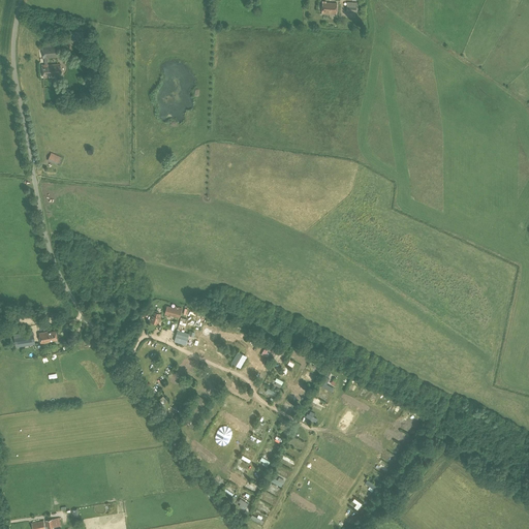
[(337,2),(325,2),(327,1),(322,1),(321,12),(336,13),(337,2)]
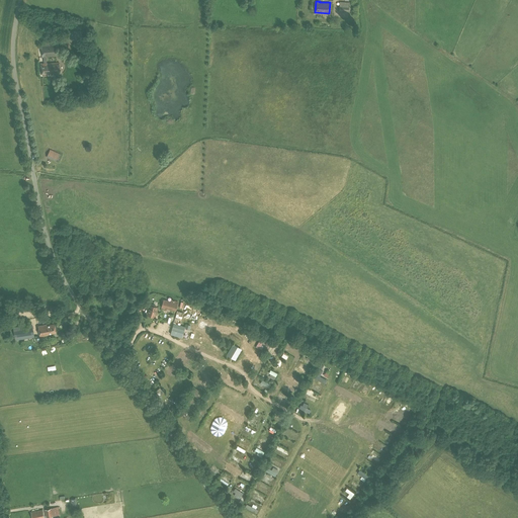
[(349,11),(349,10),(350,10),(350,6),(349,6),(349,2),(340,1),(340,11),(349,11)]
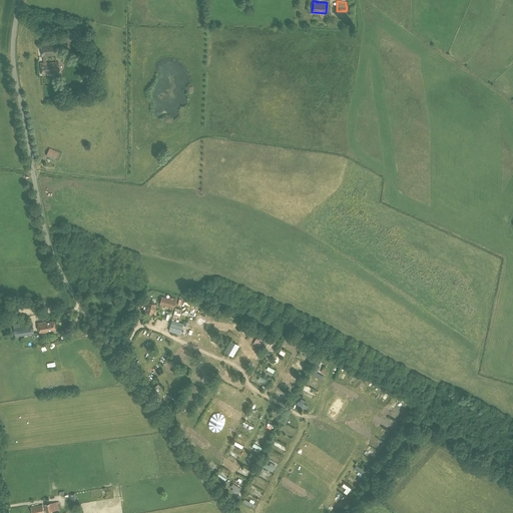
[(69,31),(69,39),(80,39),(81,31),(69,31)]
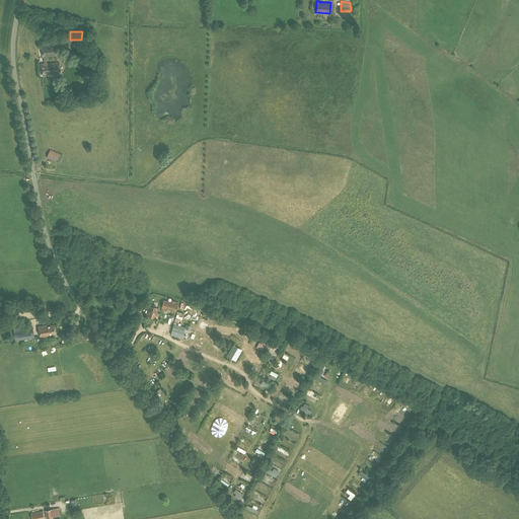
[(48,75),(60,73),(59,62),(47,63),(46,57),(58,56),(57,42),(42,43),(43,57),(44,57),(45,63),(42,63),(43,76),(48,75)]
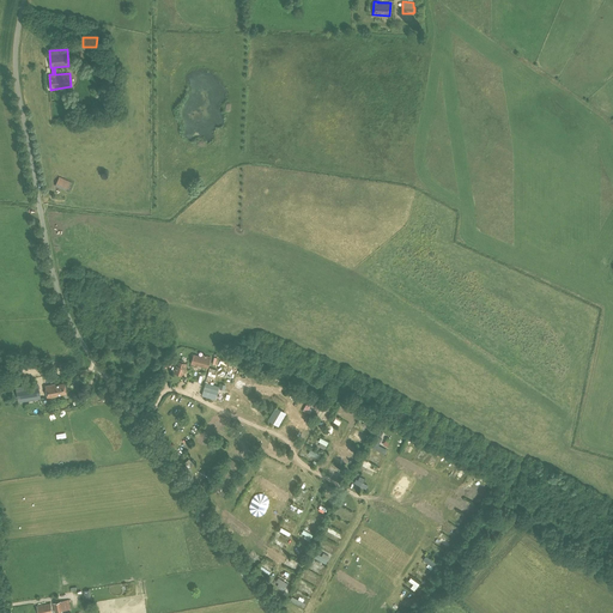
[(108,97),(107,85),(98,86),(98,89),(95,90),(96,98),(108,97)]
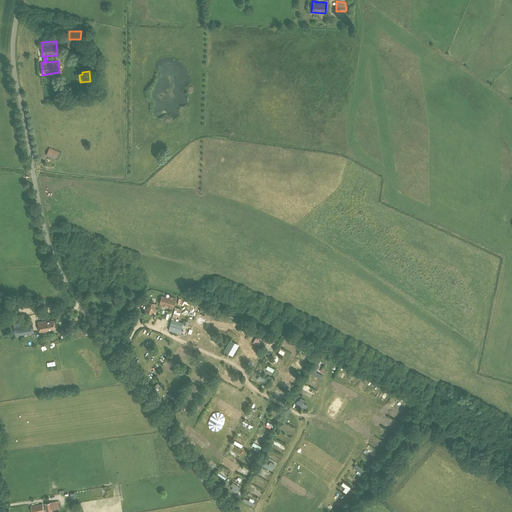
[(60,152),(49,147),(46,155),(57,160),(60,152)]
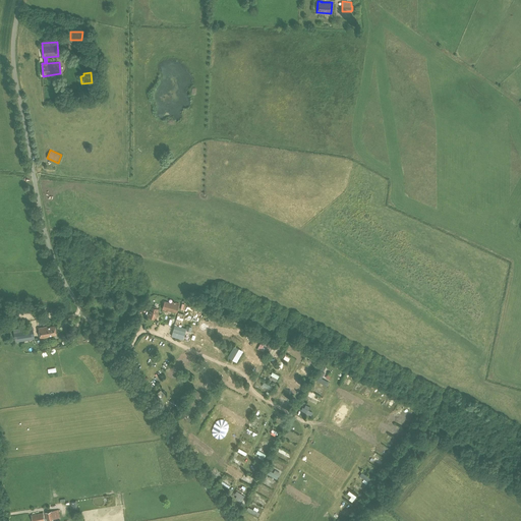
[(172,303),(164,301),(163,308),(169,310),(170,309),(175,311),(177,310),(178,305),(176,304),(177,302),(172,301),(172,303)]
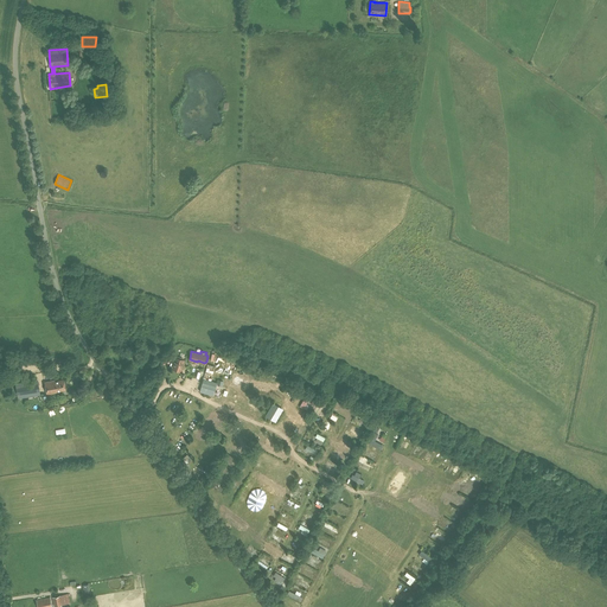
[(184,360),(176,358),(173,368),(181,370),(184,360)]
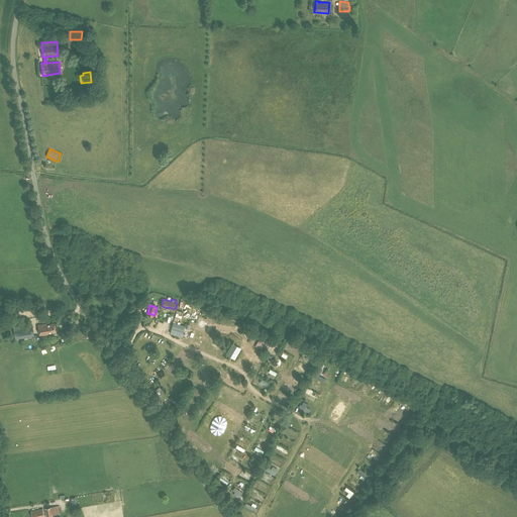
[(177,310),(174,322),(171,332),(182,336),(185,326),(180,324),(183,311),(177,310)]
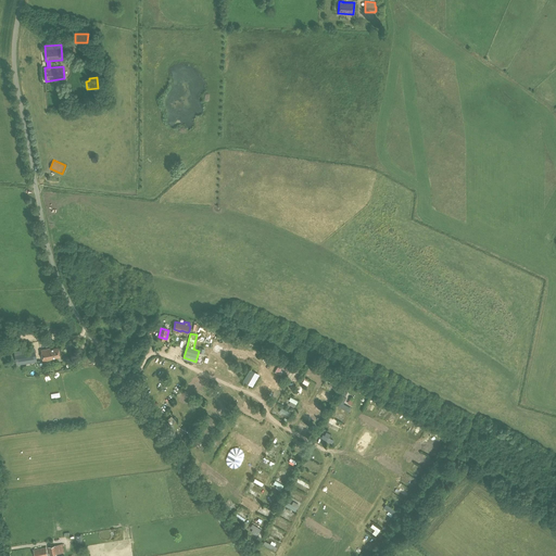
[(17,351),(20,362),(16,363),(17,369),(21,368),(21,363),(37,361),(35,348),(17,351)]
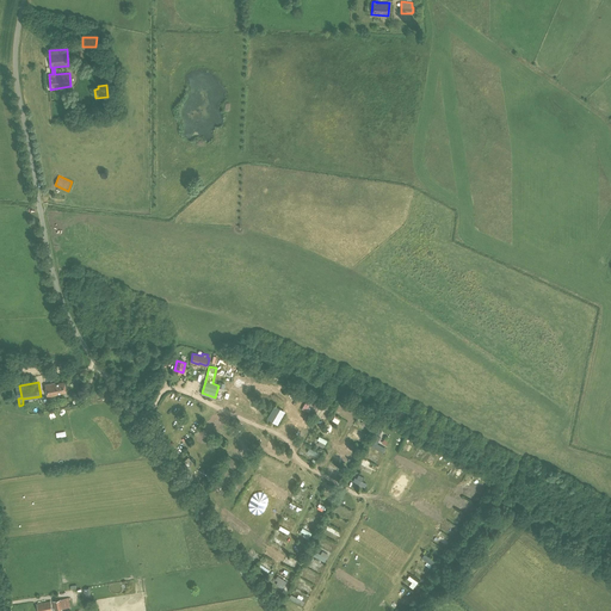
[(45,384),(48,396),(57,394),(57,393),(66,392),(65,382),(55,383),(55,382),(45,384)]
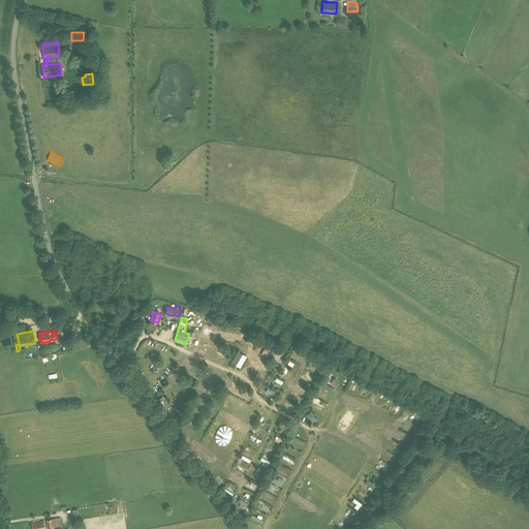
[(247,356),(238,350),(230,362),(240,368),(247,356)]
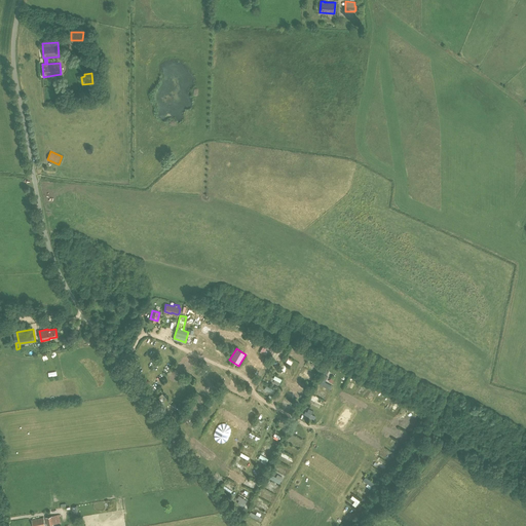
[(291,350),(287,360),(293,363),(298,353),(291,350)]
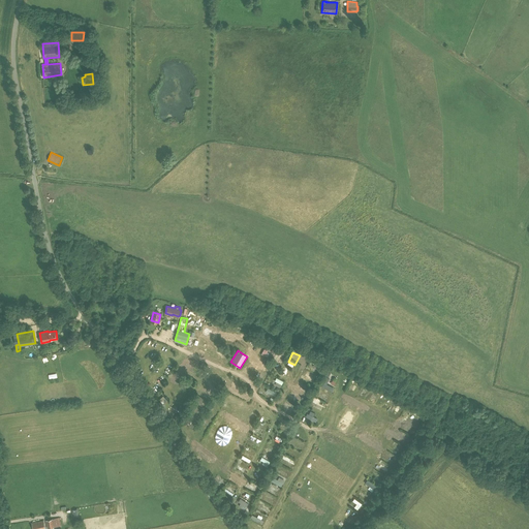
[(269,371),(266,372),(263,375),(265,379),(269,380),(272,379),(274,376),(273,372),(269,371)]
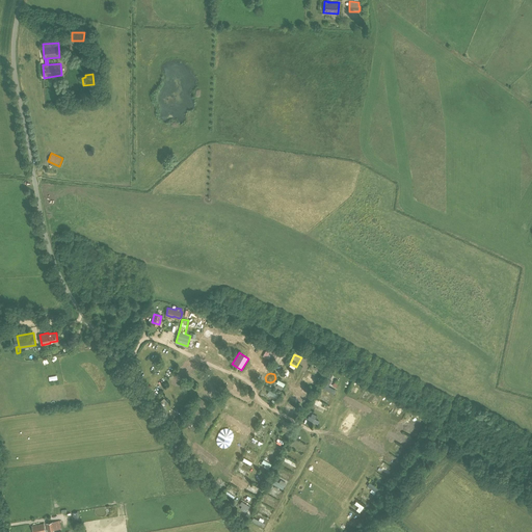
[(323,388),(335,394),(338,390),(330,386),(335,378),(333,377),(333,378),(329,377),(323,388)]
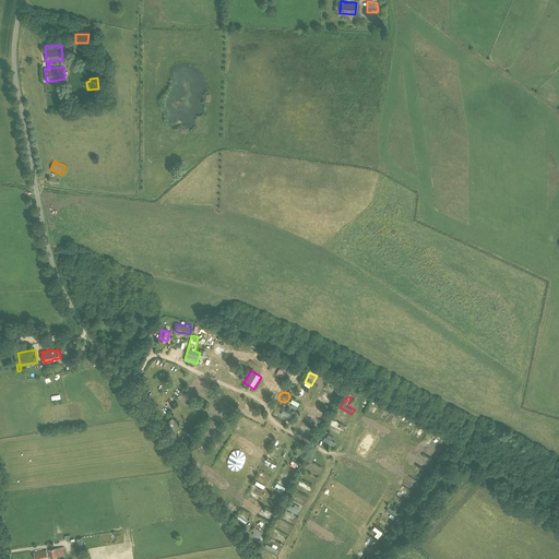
[(295,397),(289,406),(295,411),(301,401),(295,397)]
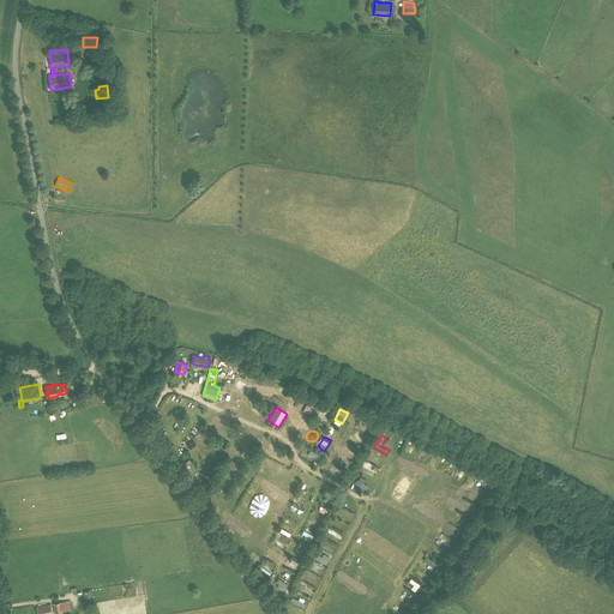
[(345,450),(357,456),(360,450),(349,444),(345,450)]
